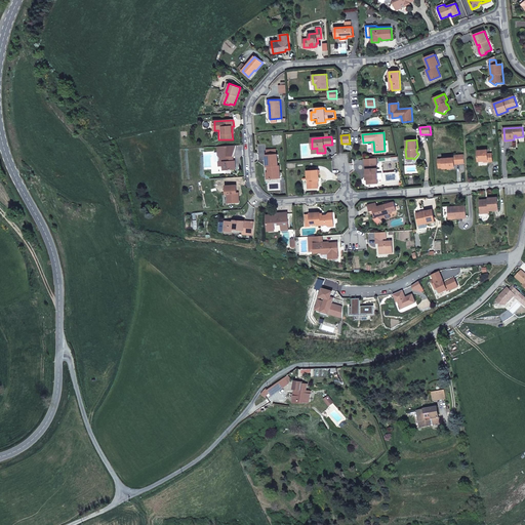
[(233,160),(233,156),(234,156),(236,146),(217,147),(218,155),(220,157),(220,161),(218,162),(219,166),(224,166),(224,170),(236,169),(235,160),(233,160)]
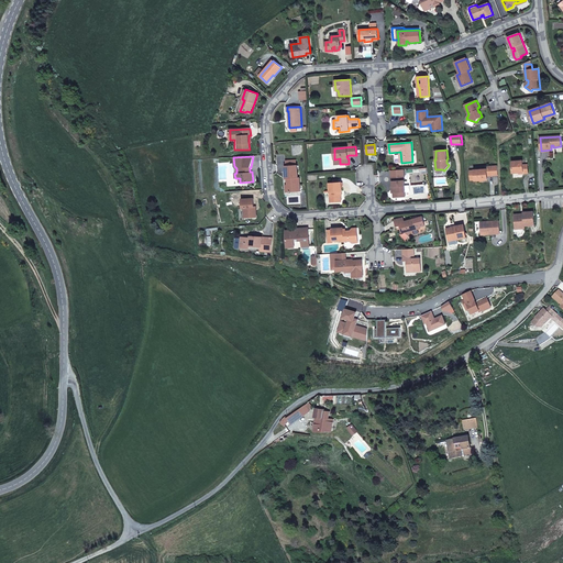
[(286,161),(287,166),(285,166),(286,178),(287,178),(287,179),(288,179),(288,181),(287,183),(287,185),(288,191),(300,191),(299,178),(298,178),(297,165),(291,166),(296,165),(296,161),(286,161)]
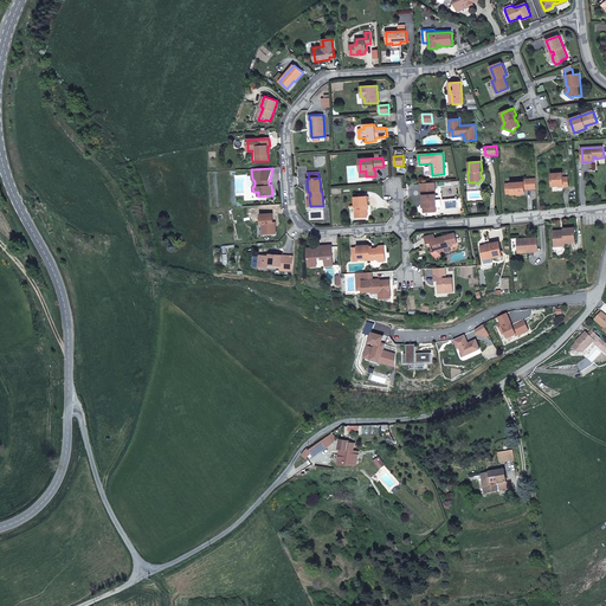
[(568,187),(568,176),(563,178),(563,173),(552,174),(552,186),(563,186),(563,187),(568,187)]
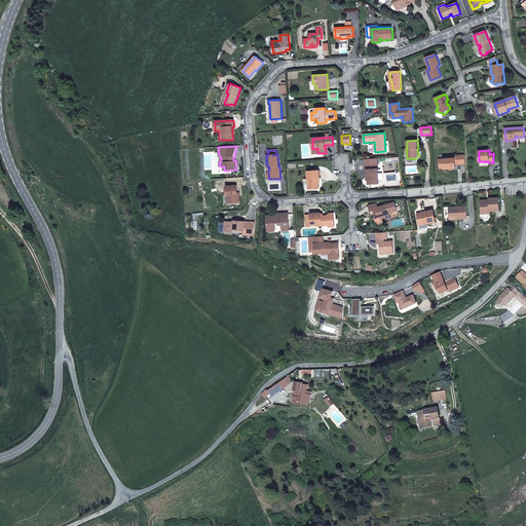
[(465,163),(464,155),(455,156),(455,158),(443,158),(443,159),(439,159),(440,168),(444,168),(456,168),(455,164),(465,163)]
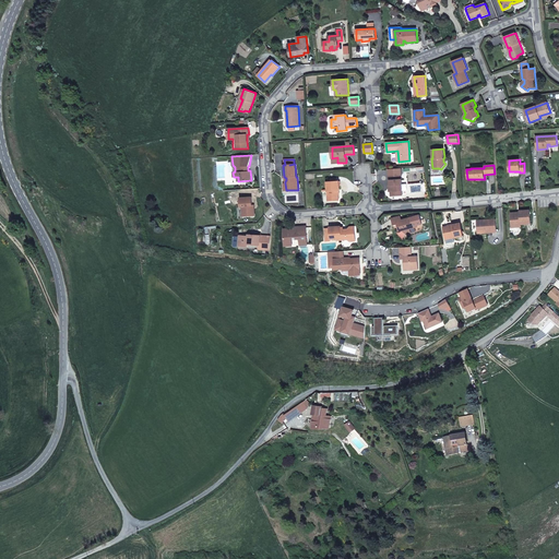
[(403,191),(402,175),(389,176),(389,180),(390,180),(391,191),(402,191),(403,191)]
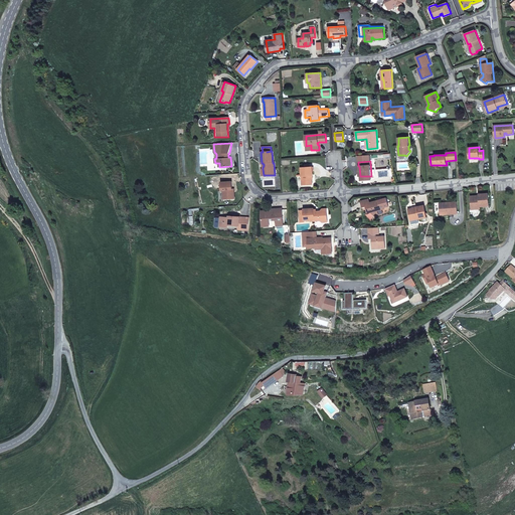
[(312,184),(312,176),(313,176),(313,167),(301,168),(303,185),(312,184)]
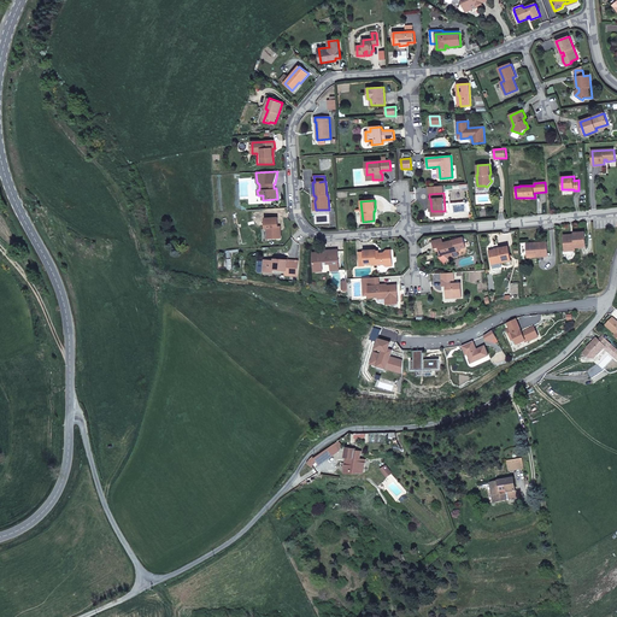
[(281,236),(281,230),(278,230),(278,227),(278,217),(265,218),(265,228),(268,228),(268,239),(276,239),(276,236),(281,236)]
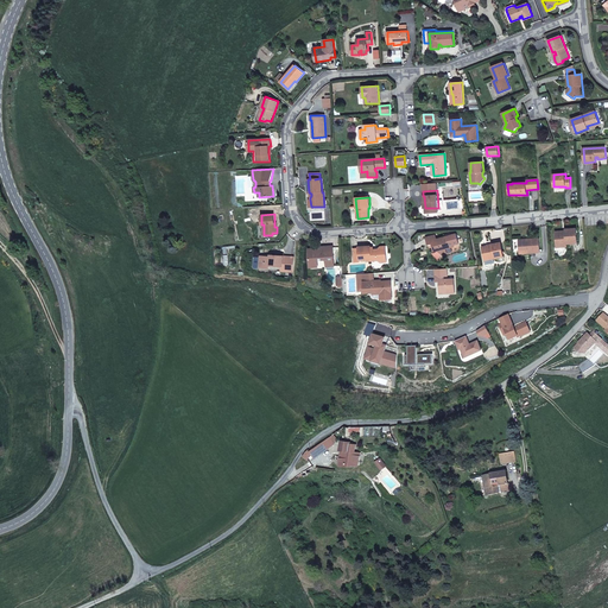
[(577,244),(576,228),(565,229),(565,230),(565,233),(563,233),(563,232),(556,232),(557,245),(559,247),(567,247),(567,244),(577,244)]
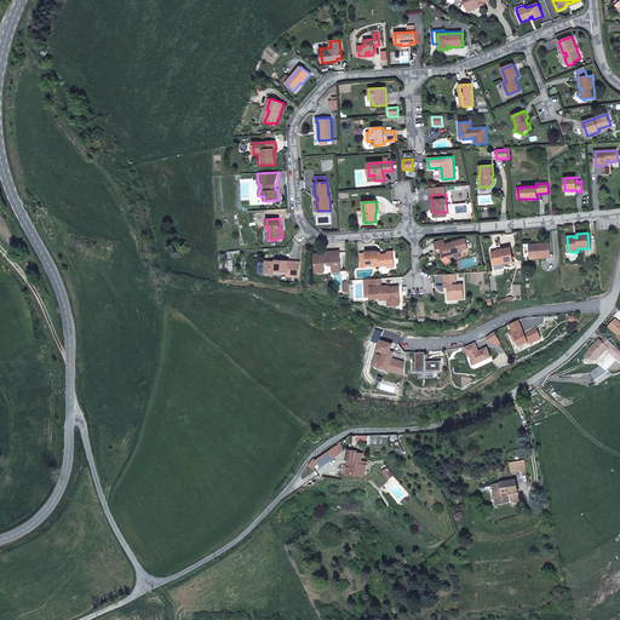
[(469,248),(466,239),(460,240),(460,239),(455,240),(455,241),(451,242),(447,246),(445,240),(435,242),(436,250),(441,248),(443,257),(447,256),(451,259),(457,258),(455,253),(464,251),(464,250),(469,248)]
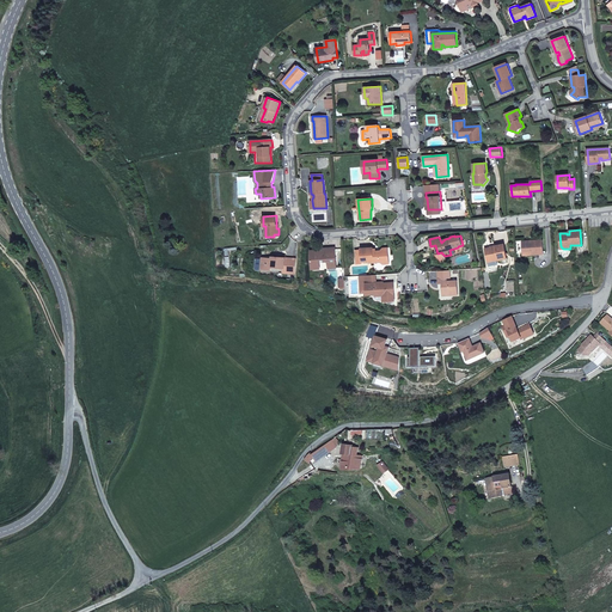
[(544,254),(543,240),(522,242),(524,256),(544,254)]
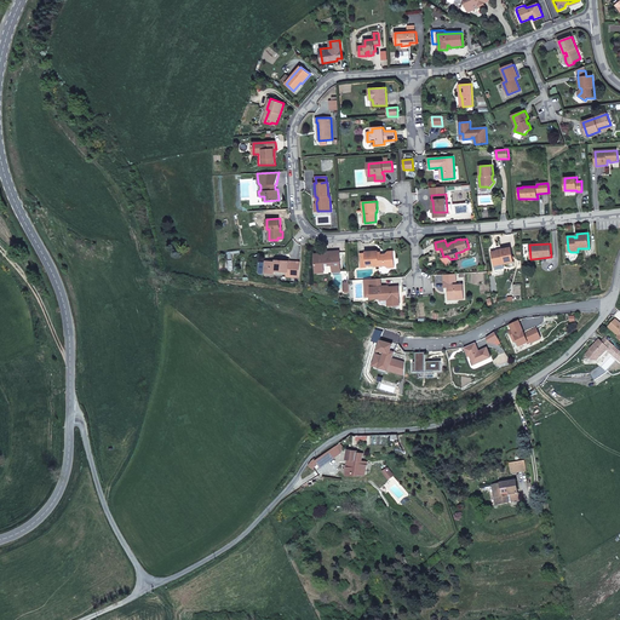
[(514,262),(511,247),(501,250),(492,252),(494,264),(504,262),(504,263),(514,262)]
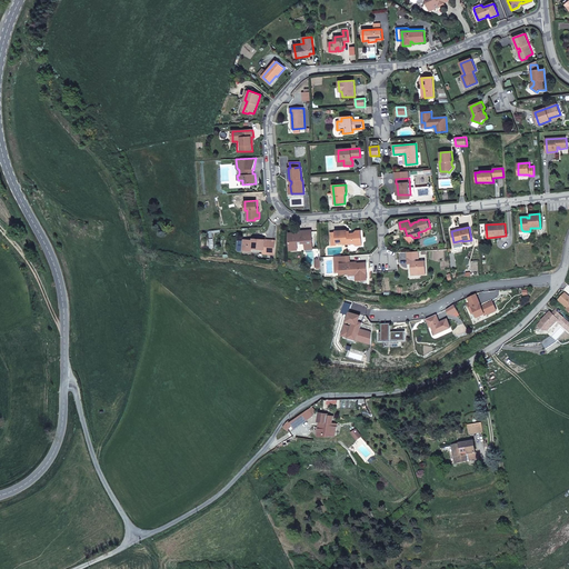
[(362,246),(361,232),(355,232),(352,235),(350,235),(350,233),(349,231),(347,231),(347,230),(336,231),(336,232),(336,239),(331,240),(331,246),(337,246),(337,243),(343,243),(343,245),(353,243),(356,246),(362,246)]
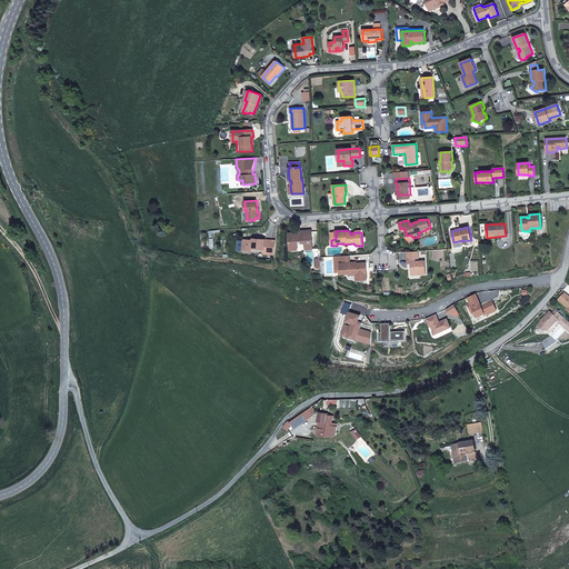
[(312,249),(311,231),(309,231),(309,236),(301,237),(301,235),(297,235),(297,232),(289,233),(290,249),(298,249),(298,243),(305,243),(306,249),(312,249)]
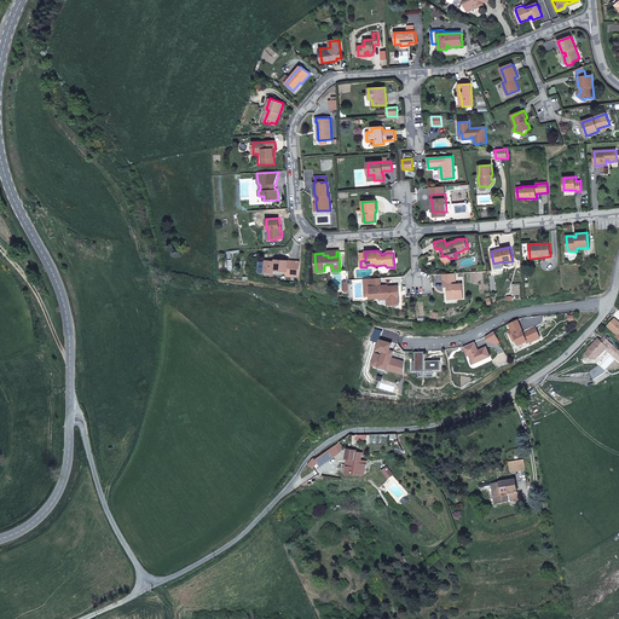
[(287,270),(288,261),(276,260),(276,261),(265,260),(264,272),(275,272),(275,270),(287,271),(287,270)]
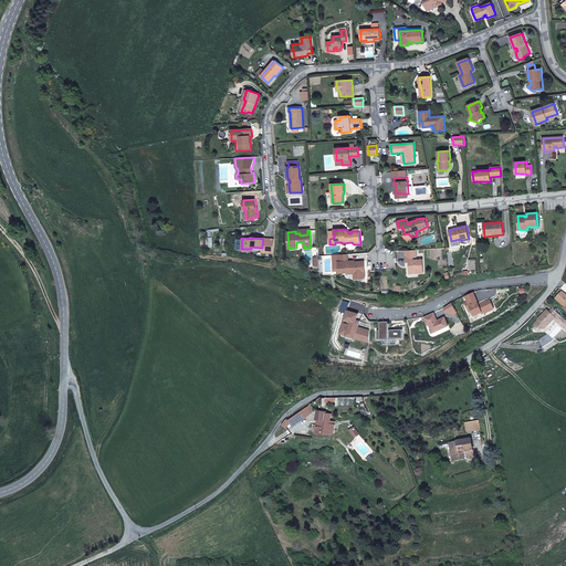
[(273,253),(274,240),(264,239),(264,248),(268,248),(266,252),(273,253)]
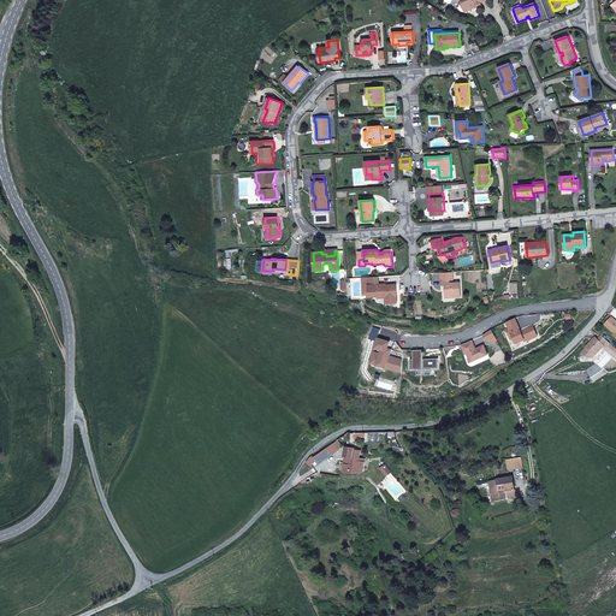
[(462,296),(461,283),(450,283),(450,279),(442,280),(442,285),(445,285),(446,297),(462,296)]
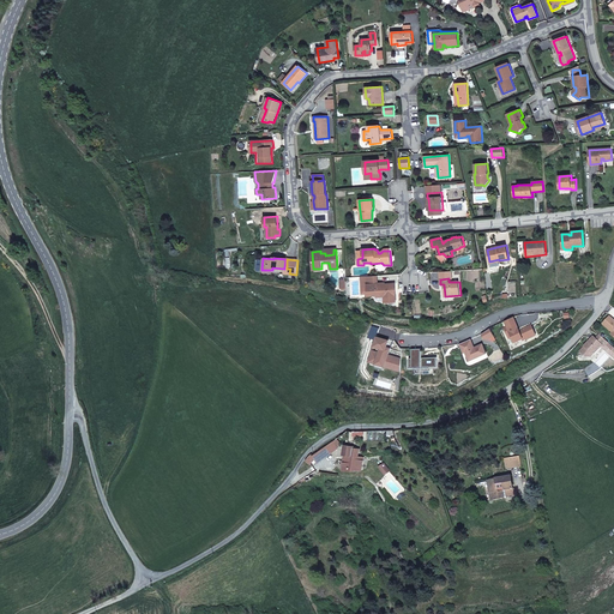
[(396,301),(395,283),(385,284),(385,286),(378,286),(378,283),(367,284),(368,294),(377,293),(378,296),(378,298),(384,296),(387,296),(387,302),(396,301)]
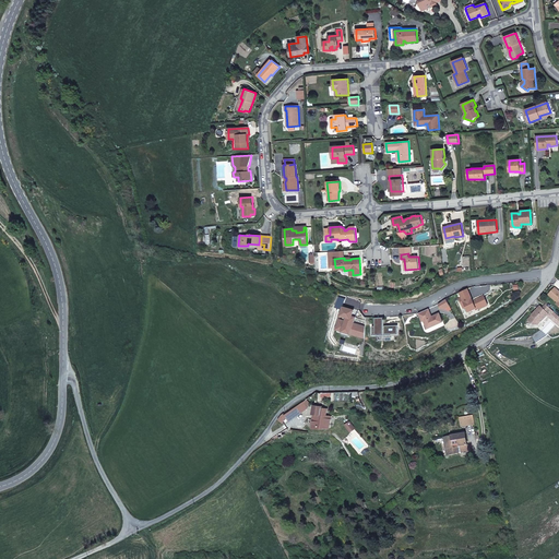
[(467,288),(460,293),(462,297),(459,299),(463,308),(466,307),(468,312),(478,307),(479,309),(488,305),(484,296),(473,301),(467,288)]
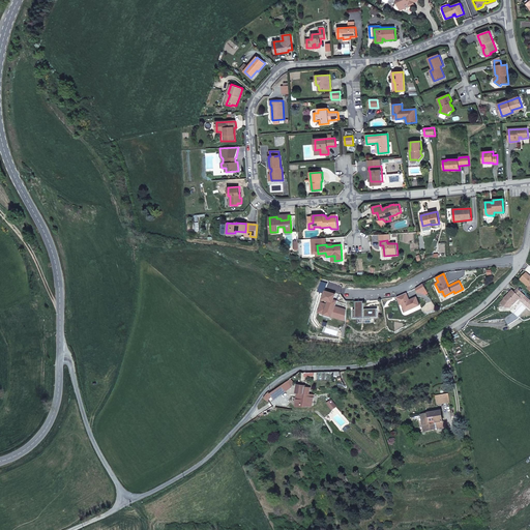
[(521,280),(529,287),(529,276),(526,273),(521,280)]
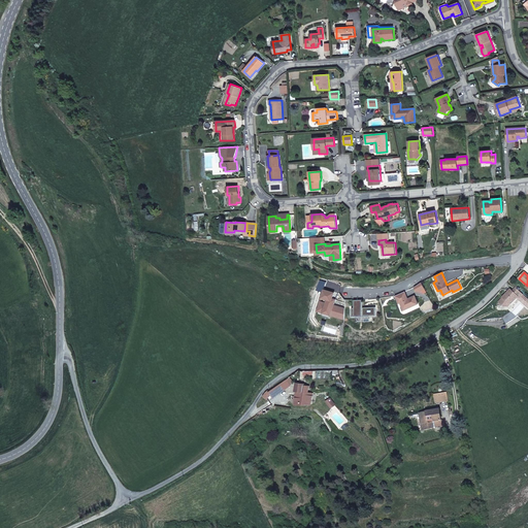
[(512,304),(518,297),(520,298),(523,294),(516,288),(513,292),(510,290),(499,302),(504,307),(507,307),(509,304),(512,304)]
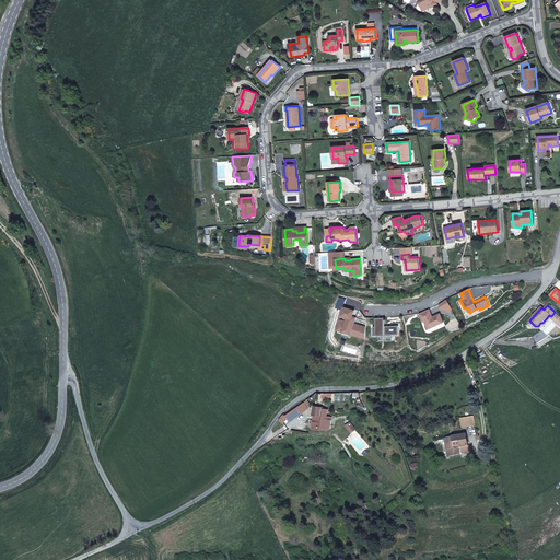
[(365,337),(365,327),(353,323),(354,322),(351,321),(352,316),(353,310),(342,306),(340,315),(347,317),(346,322),(339,319),(338,323),(339,324),(338,328),(342,329),(350,331),(350,334),(359,336),(359,335),(365,337)]
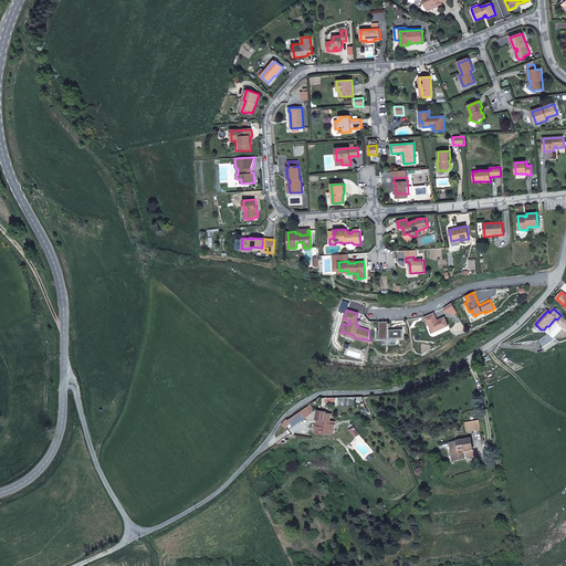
[(433,313),(425,317),(428,325),(430,325),(433,333),(449,325),(444,317),(438,321),(433,313)]
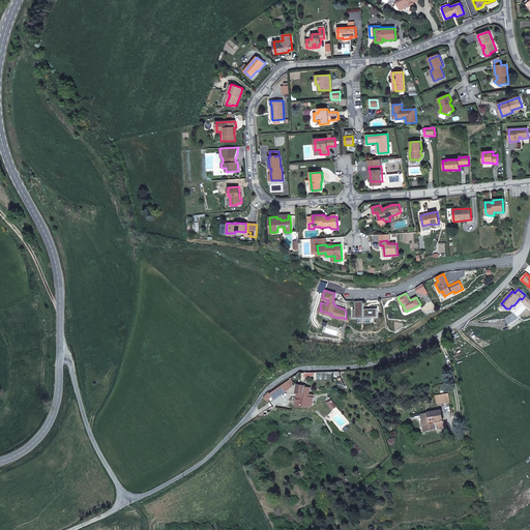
[(356,307),(353,308),(353,316),(377,316),(377,307),(363,307),(363,299),(355,300),(356,307)]
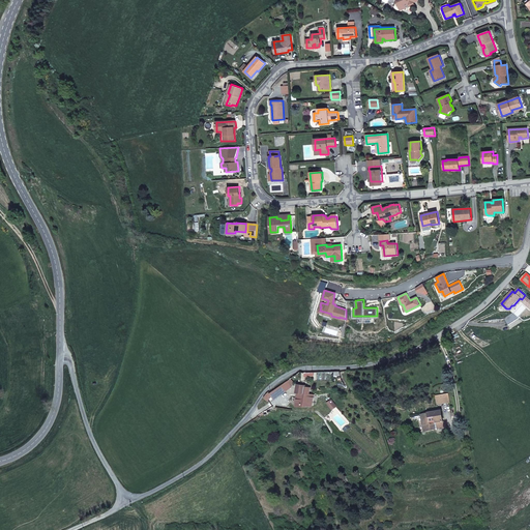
[(286,389),(291,386),(290,385),(287,381),(282,385),(270,393),(272,395),(273,399),(286,390),(286,389)]
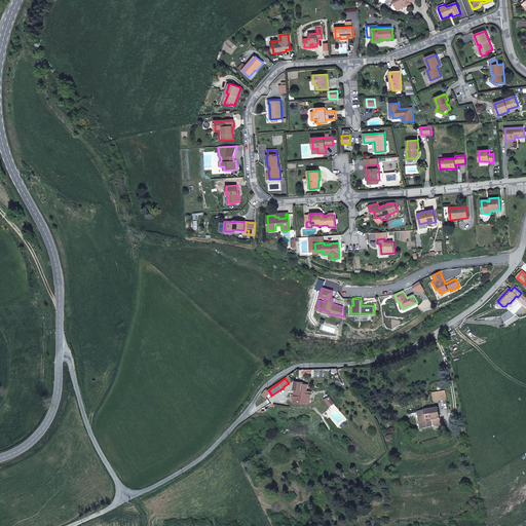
[(309,403),(311,391),(307,391),(302,390),(303,384),(303,382),(295,381),(294,389),(296,390),(296,393),(295,403),(309,403)]
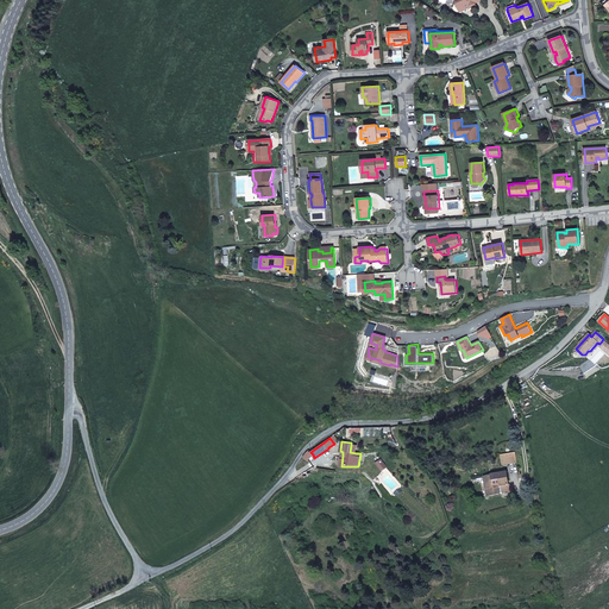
[(308,460),(313,454),(311,452),(309,451),(306,453),(302,457),(308,460)]
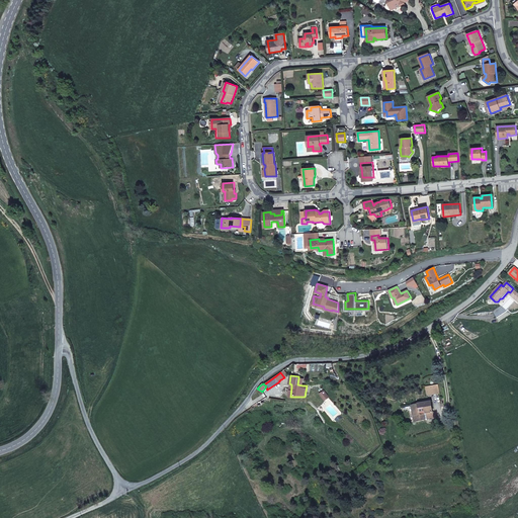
[(437,383),(425,386),(427,395),(439,393),(437,383)]
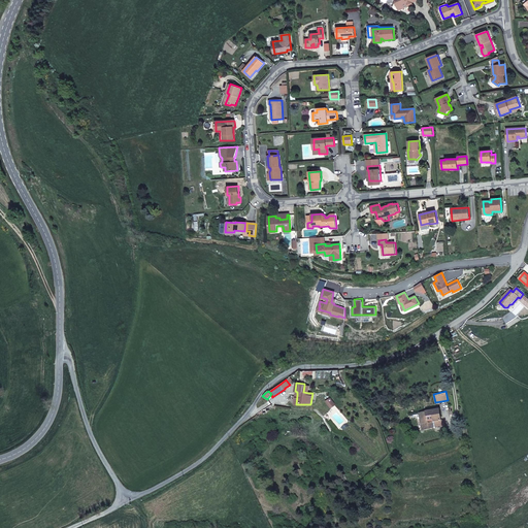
[(334,404),(330,398),(326,401),(331,407),(334,404)]
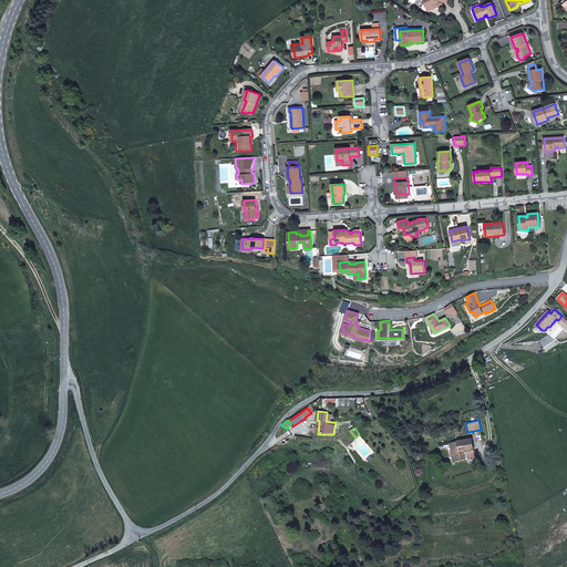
[(465,460),(464,454),(466,453),(467,453),(468,459),(472,459),(475,457),(474,452),(472,440),(451,444),(454,462),(465,460)]
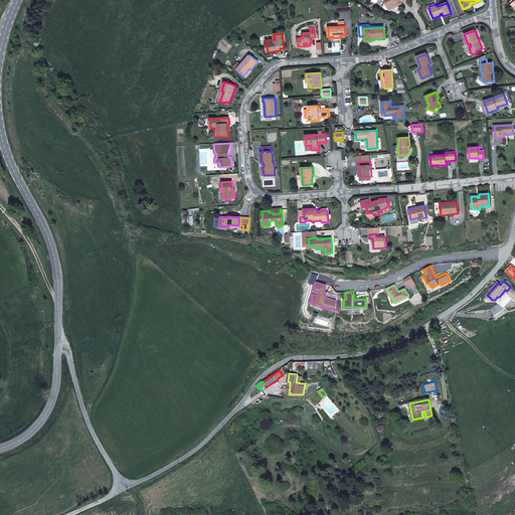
All buildings are outlined.
